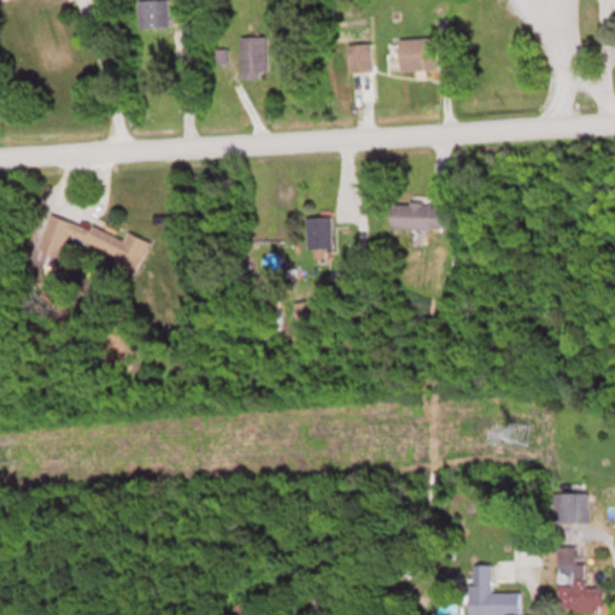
[(265,37),(239,37),(239,80),(265,80),(265,37)]
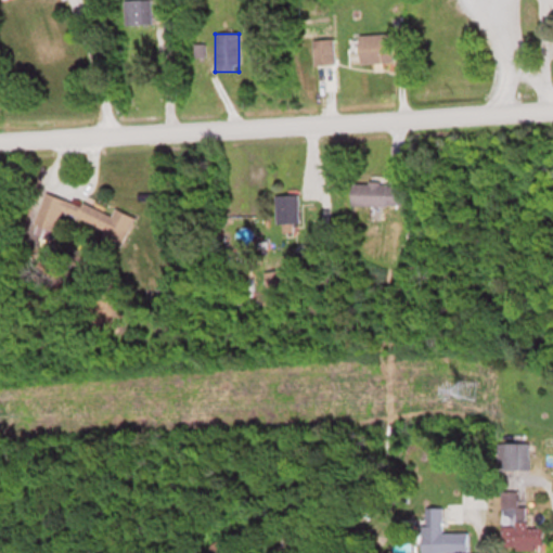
[(389,35),(357,35),(357,64),(389,64),(389,35)]
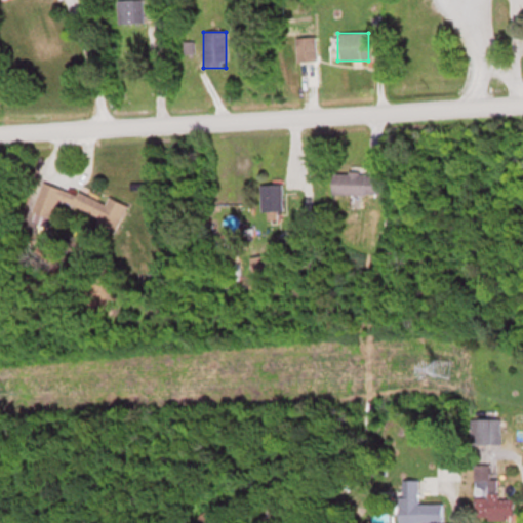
[(294,38),(294,62),(315,62),(315,38),(294,38)]
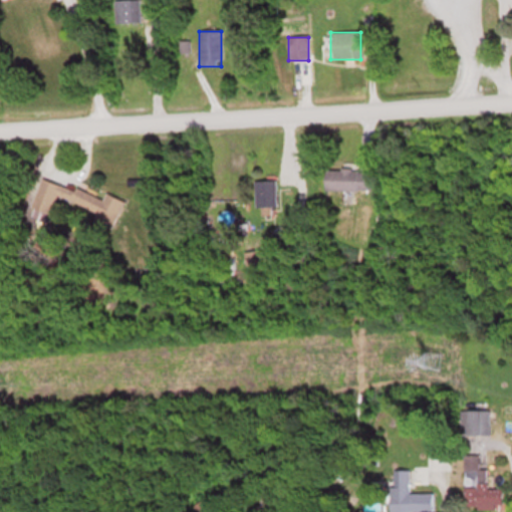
[(324,192),(371,192),(371,171),(324,171),(324,192)]
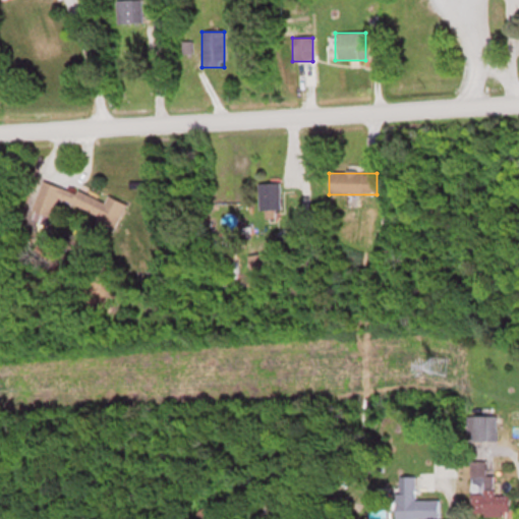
[(59,199),(98,217),(94,226),(113,235),(125,206),(107,197),(103,206),(45,180),(32,211),(50,219),(59,199)]
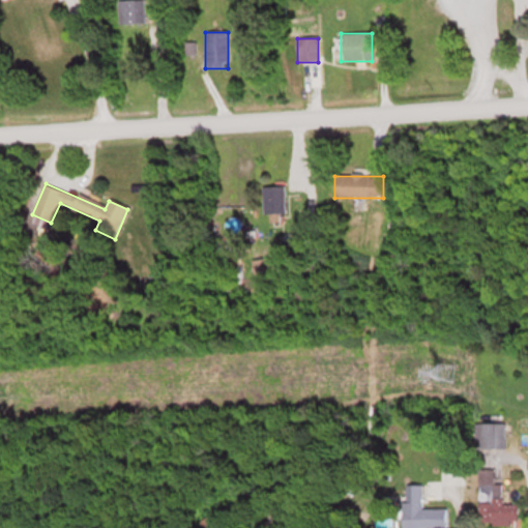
[(261,216),(268,216),(268,224),(275,224),(275,215),(284,215),(284,187),(261,187),(261,216)]
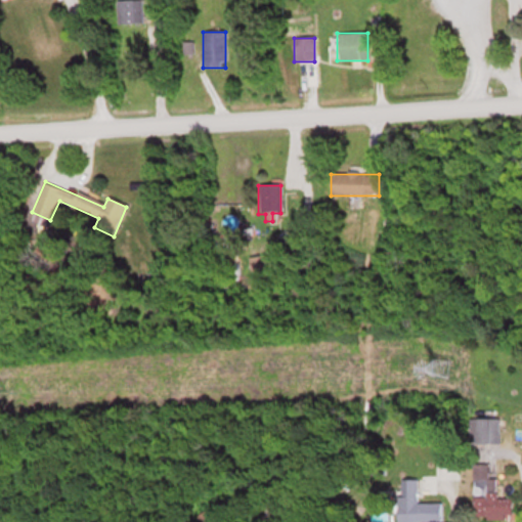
[(250,283),(268,280),(266,257),(248,259),(250,283)]
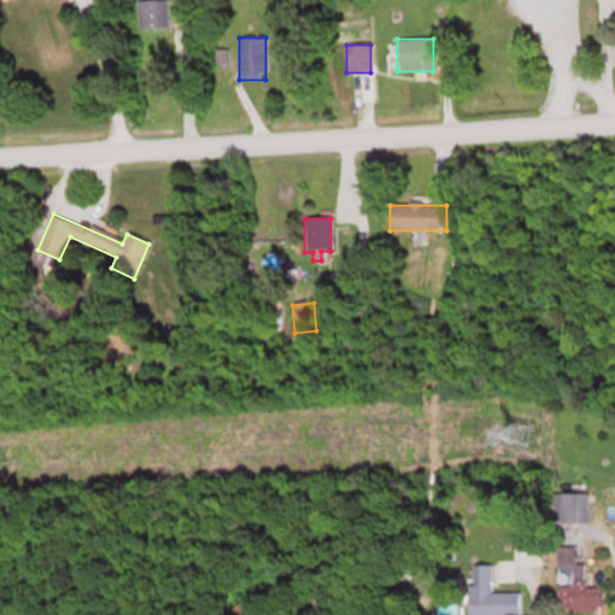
[(602,614),(602,589),(585,589),(584,566),(573,566),(573,549),(556,549),(556,614),(602,614)]
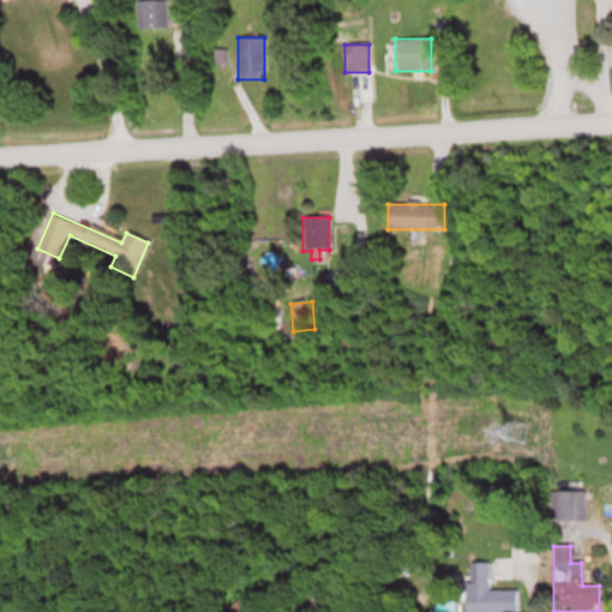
[(516,591),(487,591),(487,564),(467,564),(467,611),(517,611),(516,591)]
